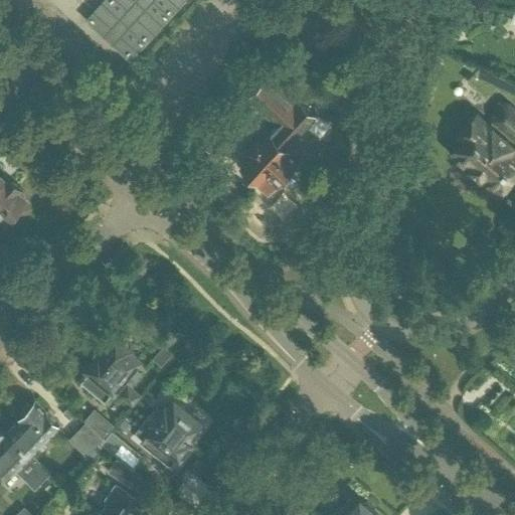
[(190,0),(108,0),(88,23),(133,64),(190,0)]
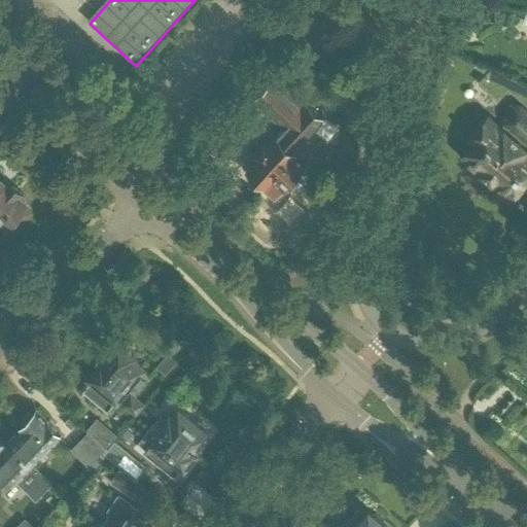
[(284,128),(269,144),(265,141),(252,153),(256,157),(246,169),(264,185),(262,187),(274,198),(308,162),(293,148),(321,117),(306,104),(305,105),(275,77),(253,100),(284,128)]
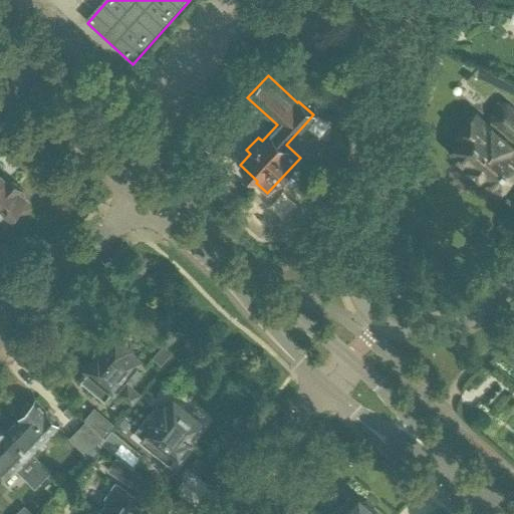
[(460,163),(464,163),(496,191),(500,187),(504,187),(507,182),(507,178),(513,170),(513,150),(509,146),(513,141),(513,140),(513,84),(509,82),(502,89),(513,99),(513,111),(506,104),(500,104),(491,114),(492,120),(493,121),(489,126),(476,115),(475,116),(471,116),(467,121),(467,125),(466,126),(458,136),(462,140),(452,152),(456,155),(456,159),(460,163)]
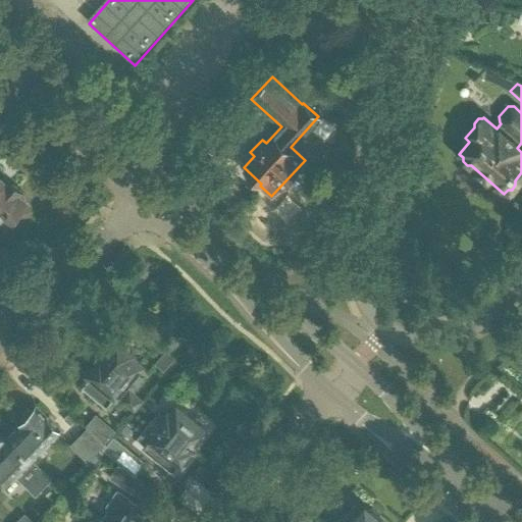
[(0,217),(5,222),(8,218),(15,225),(29,210),(22,204),(25,200),(22,198),(25,195),(2,173),(0,175),(0,217)]
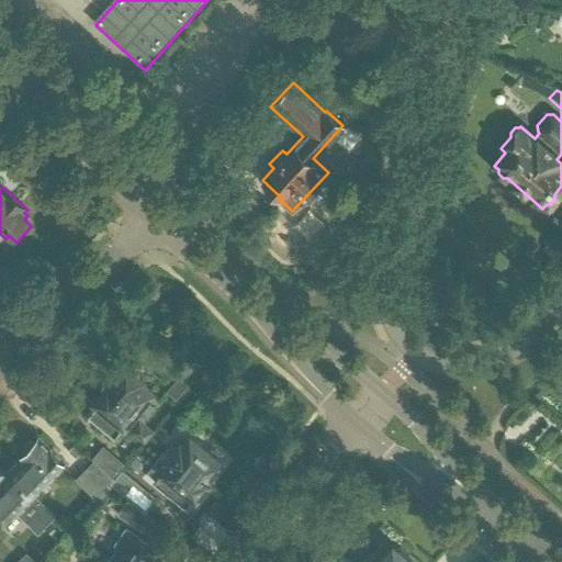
[(156,408),(145,400),(153,390),(141,380),(142,379),(126,367),(110,386),(108,384),(94,401),(100,405),(90,416),(115,436),(124,426),(145,444),(156,431),(145,424),(156,408)]
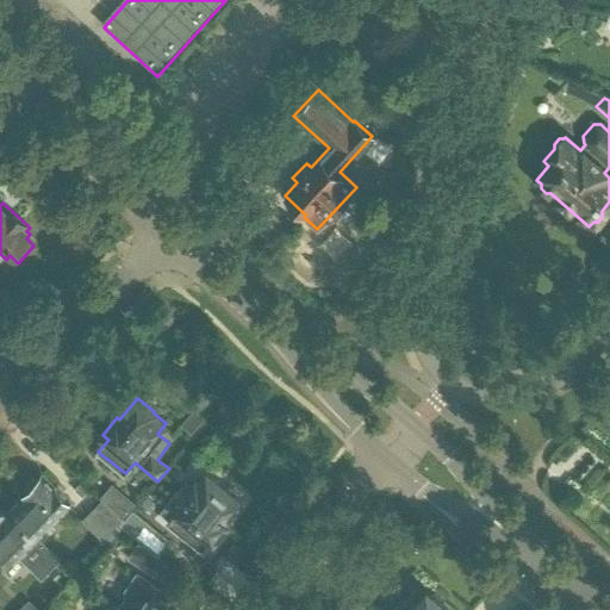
[(182,425),(193,435),(209,416),(198,406),(182,425)]
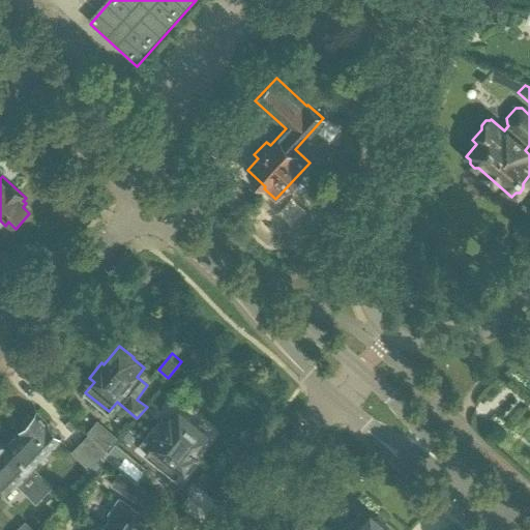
[(7,441),(31,464),(60,434),(48,421),(47,421),(36,411),(7,441)]
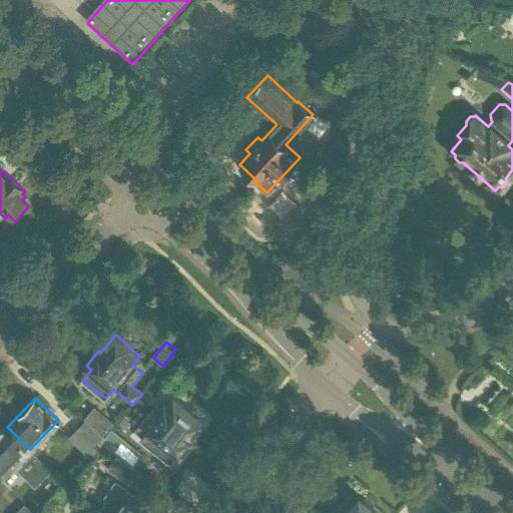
[(201,420),(173,398),(167,406),(165,404),(157,413),(152,409),(138,426),(146,432),(149,430),(163,441),(155,451),(170,462),(177,452),(179,454),(192,438),(189,436),(201,420)]
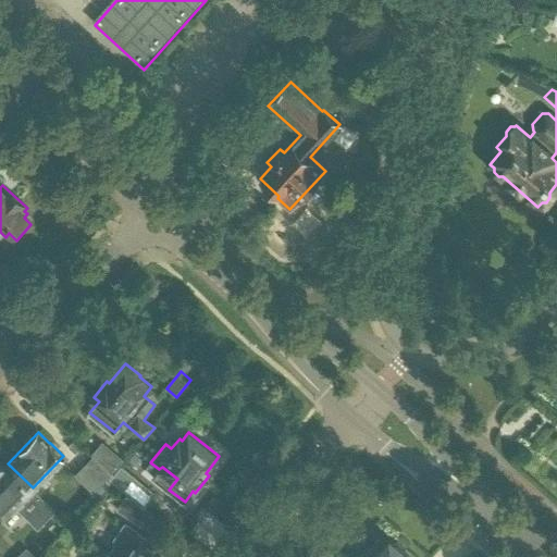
[(112,473),(116,468),(124,459),(102,441),(91,454),(94,455),(112,473)]
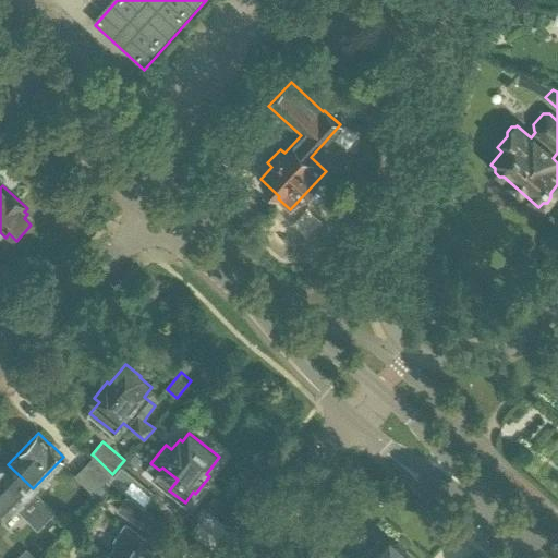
[(101,494),(110,484),(107,481),(112,474),(94,456),(75,475),(98,497),(101,494)]
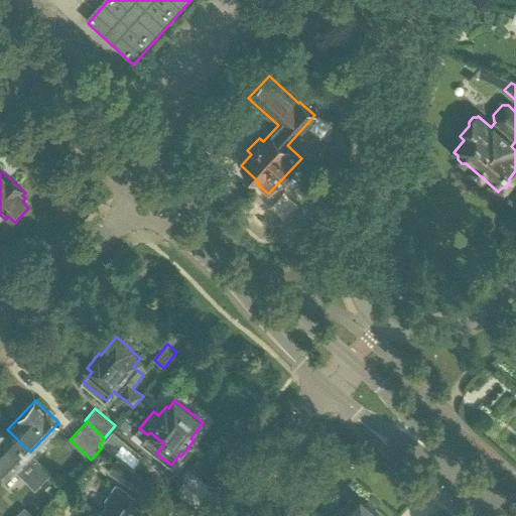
[(30,452),(7,429),(0,436),(0,478),(3,481),(21,462),(24,465),(24,478),(34,488),(50,472),(30,452)]
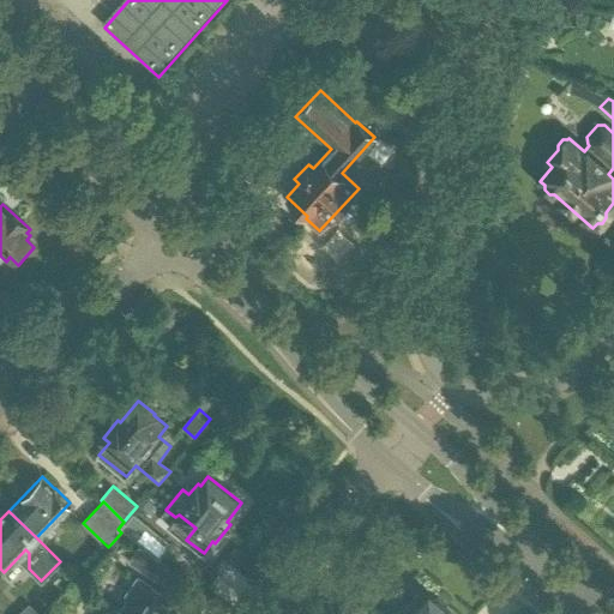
[(142,542),(154,529),(134,513),(124,528),(142,542)]
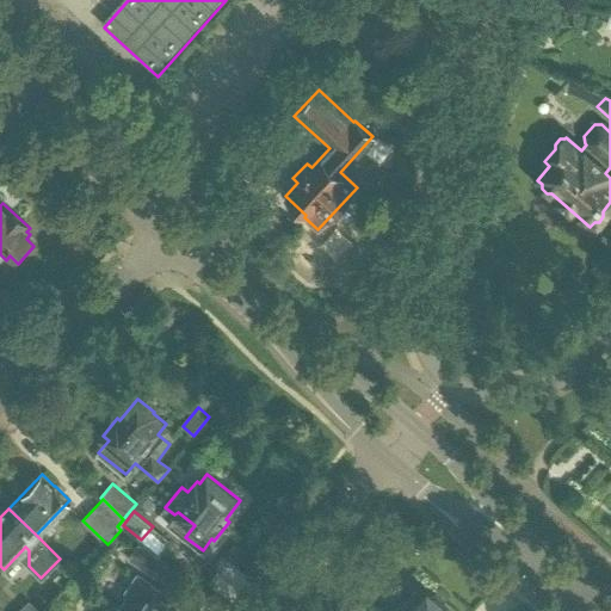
[(177,610),(183,603),(153,582),(136,573),(124,591),(125,597),(118,608),(124,610),(177,610)]
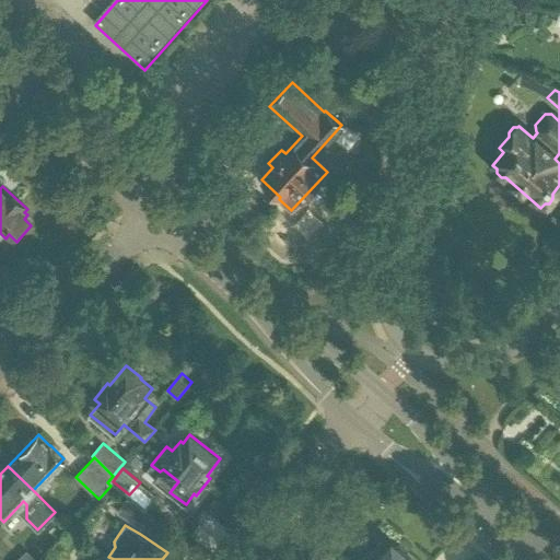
[(411,559),(392,544),(383,553),(375,548),(364,559),(411,559)]
